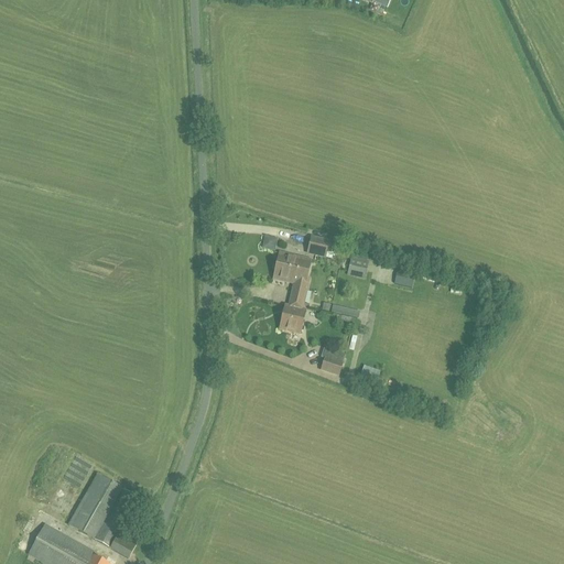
[(270,245),(279,245),(280,236),(270,236),(270,245)]
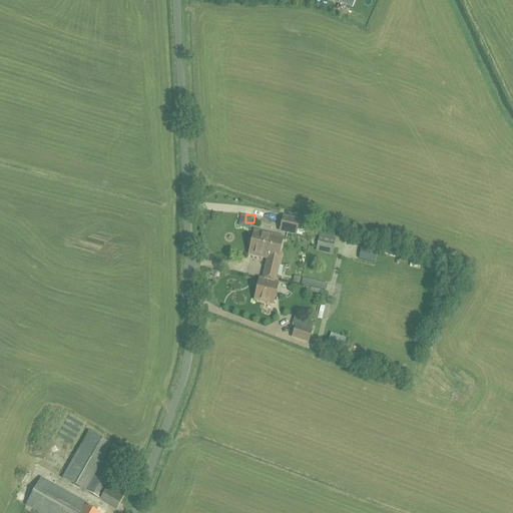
[(297,235),(301,219),(284,215),(280,231),(297,235)]
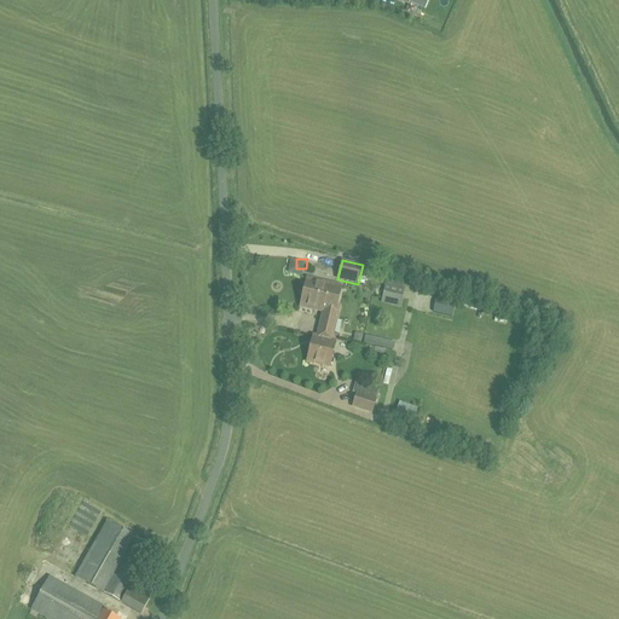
[(316,335),(334,339),(341,306),(339,305),(343,285),(306,277),(299,308),(322,313),(317,333),(316,335)]
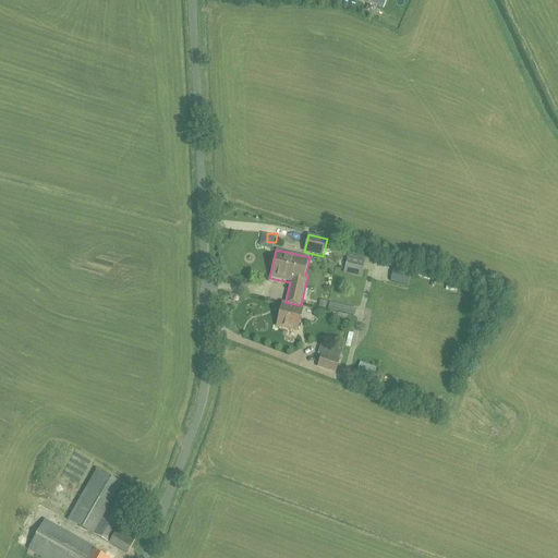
[(361,277),(365,258),(348,254),(343,274),(361,277)]
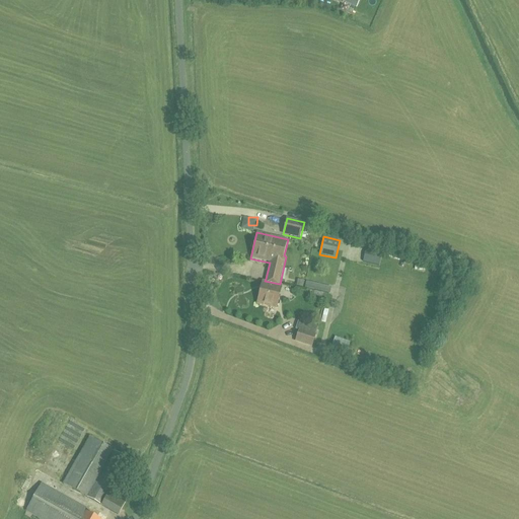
[(298,280),(296,286),(303,288),(305,281),(298,280)]
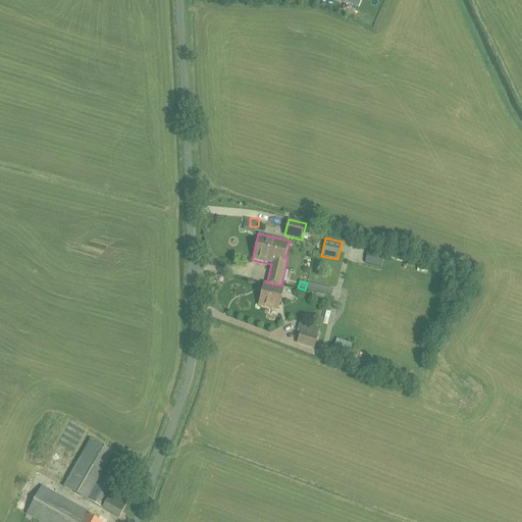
[(281,285),(266,282),(266,284),(263,283),(260,299),(258,306),(278,311),(284,286),(281,285)]
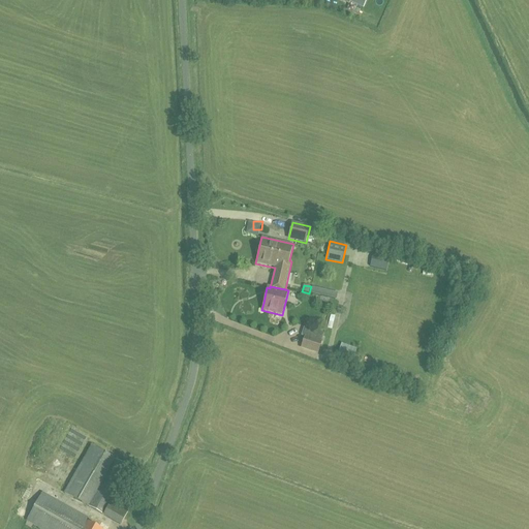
[(319,288),(317,296),(328,298),(329,291),(319,288)]
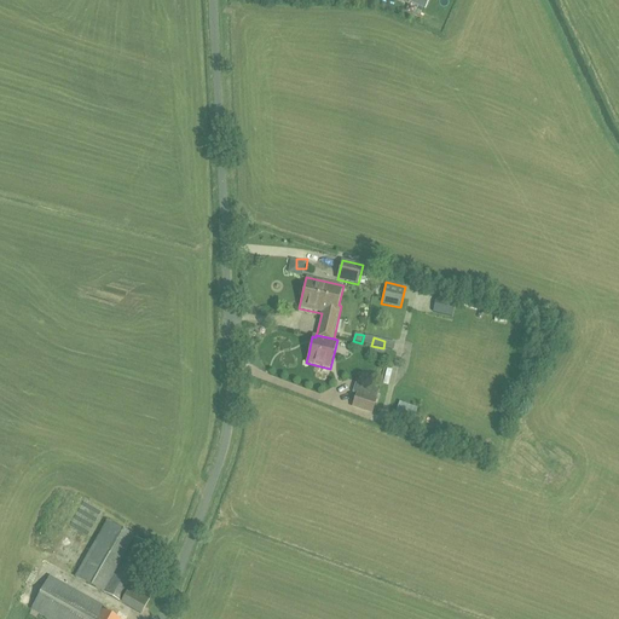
[(376,398),(380,389),(368,386),(365,394),(357,392),(352,408),(372,415),(377,399),(376,398)]
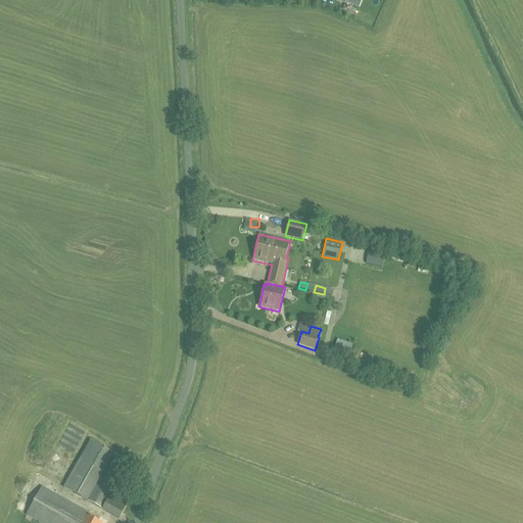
[(120,520),(130,501),(113,491),(130,463),(114,455),(114,454),(90,440),(63,487),(120,520)]
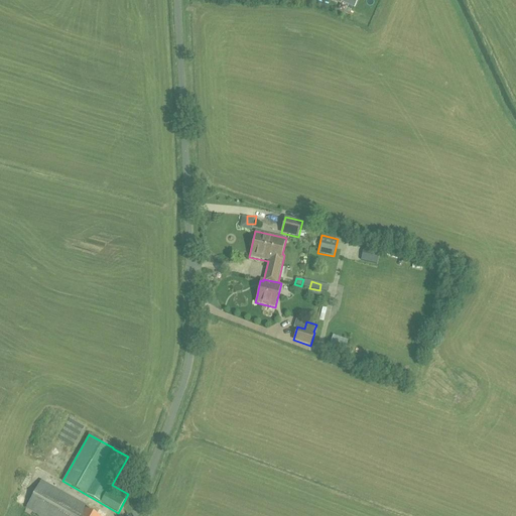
[(98,515),(85,508),(85,504),(41,481),(25,509),(39,515),(98,515)]
